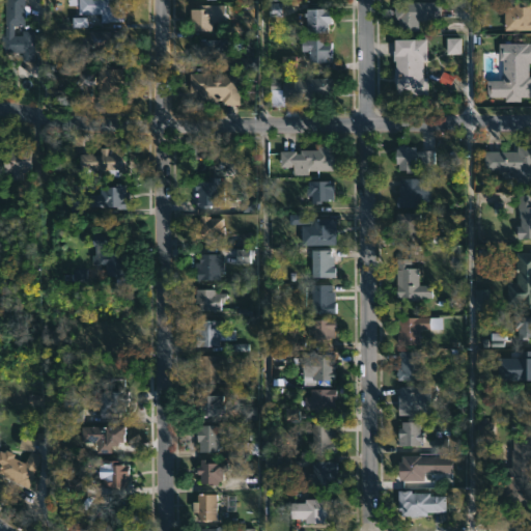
[(7,28),(6,37),(15,37),(15,32),(27,32),(26,63),(15,63),(15,55),(0,54),(0,0),(18,0),(18,28),(7,28)]
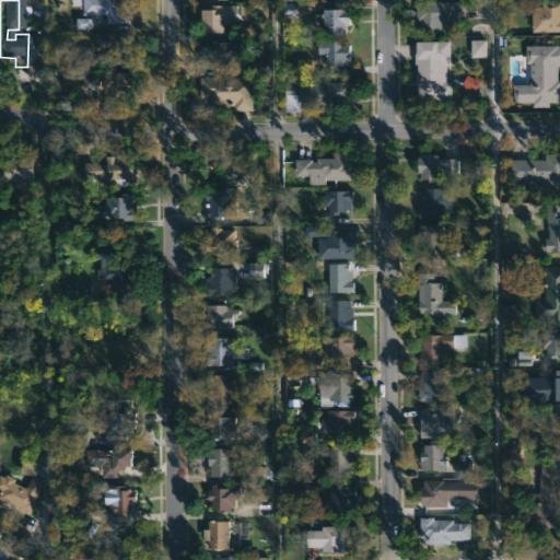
[(126,0),(126,23),(101,23),(101,15),(79,15),(79,0),(126,0)]
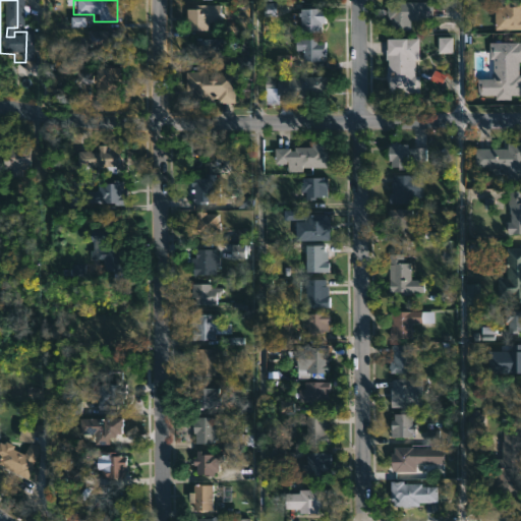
[(520,2),(520,30),(495,30),(494,6),(504,6),(504,2),(520,2)]
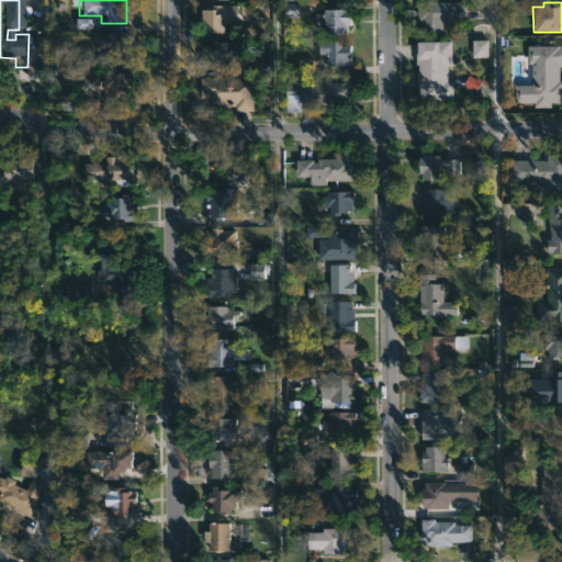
[(441,20),(441,33),(422,33),(423,20),(414,20),(414,3),(456,3),(456,20),(441,20)]
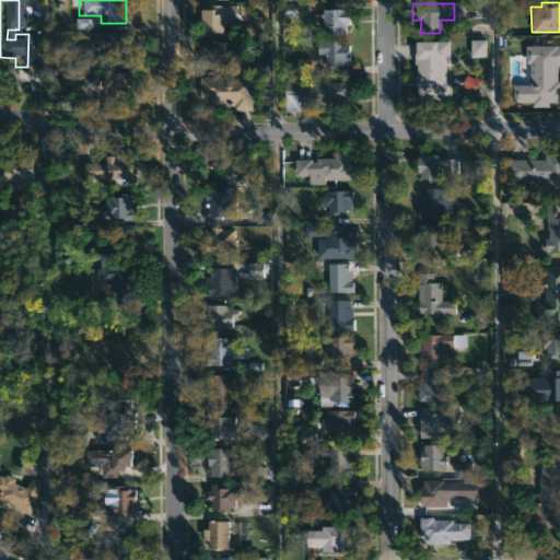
[(222,35),(196,34),(196,6),(222,7),(222,35)]
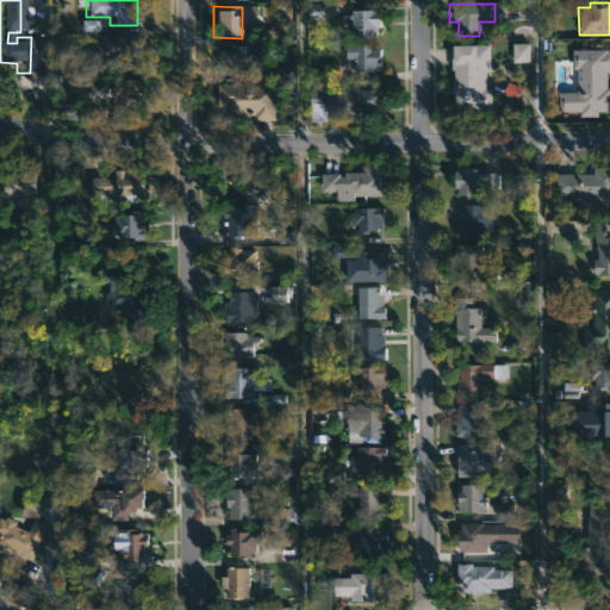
[(378,37),(349,38),(349,11),(378,10),(378,37)]
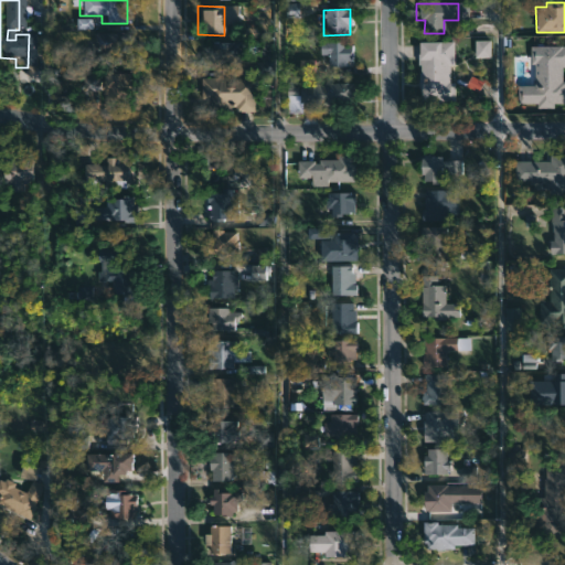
[(128,46),(128,56),(109,55),(109,49),(88,49),(88,34),(128,35),(128,46)]
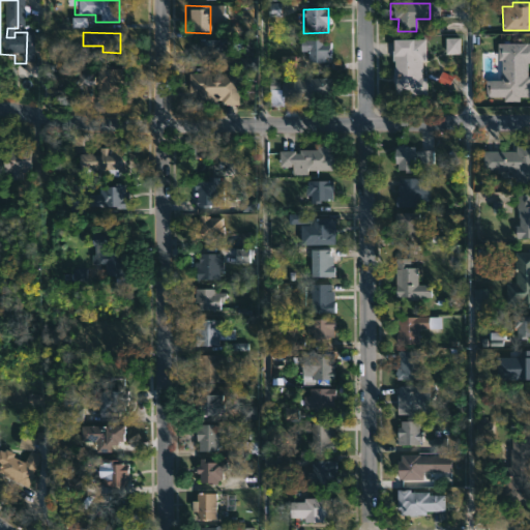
[(460,37),(445,38),(446,54),(461,54),(460,37)]
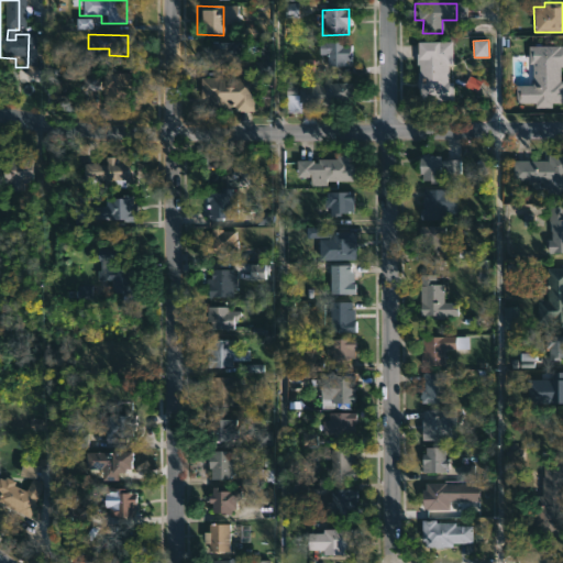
[(452,66),(451,103),(419,102),(419,89),(417,89),(419,66),(416,66),(416,42),(452,43),(452,66)]
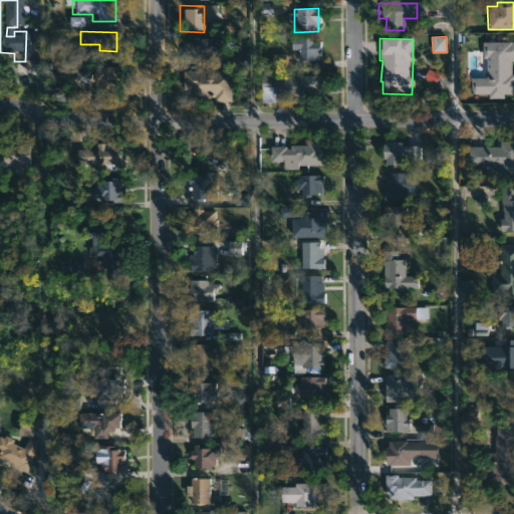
[(215,39),(216,63),(196,63),(196,55),(186,55),(186,45),(189,45),(189,39),(215,39)]
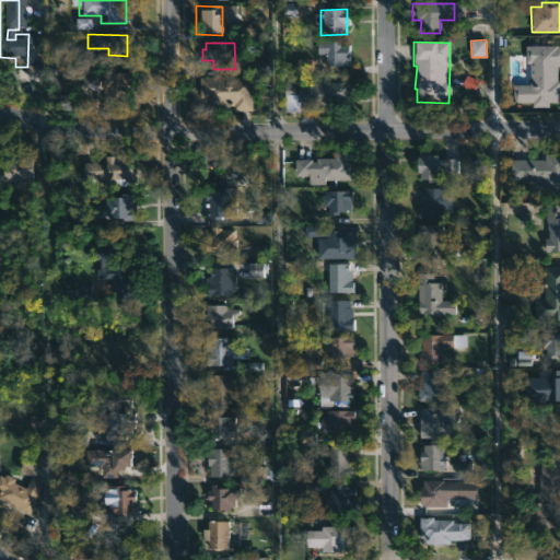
[(352,66),(325,66),(325,45),(352,45),(352,66)]
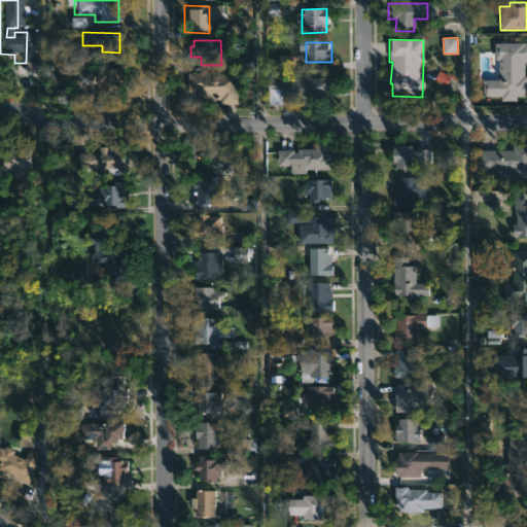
[(526,63),(523,63),(523,74),(526,74),(526,96),(516,96),(516,100),(500,100),(500,96),(483,96),(483,79),(498,79),(497,59),(494,59),(494,43),(526,43),(526,63)]
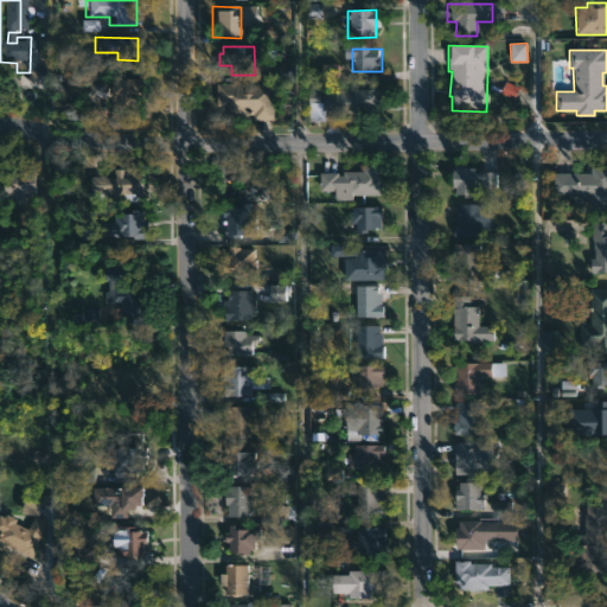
[(338,64),(324,64),(324,77),(338,77),(338,64)]
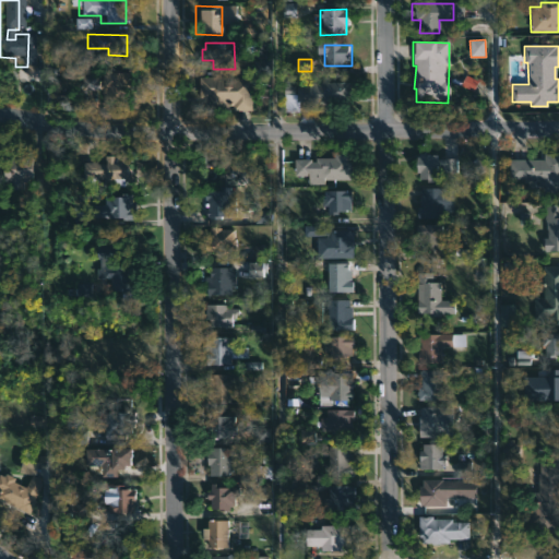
[(128,70),(129,94),(106,95),(99,91),(99,87),(79,87),(79,72),(93,72),(93,78),(96,78),(96,70),(128,70)]
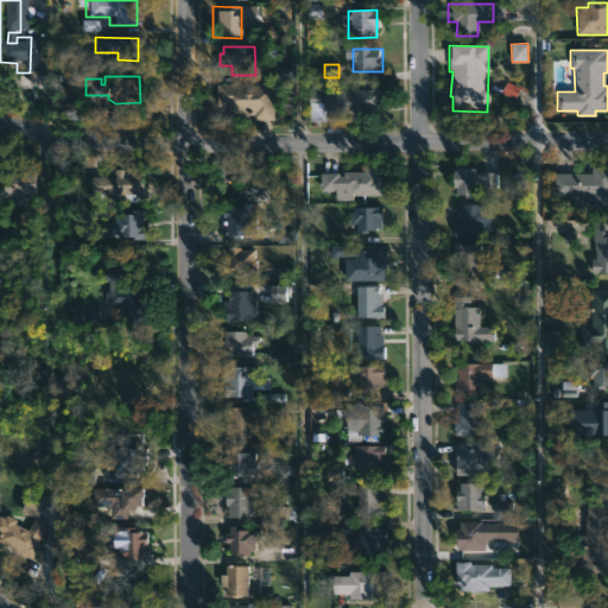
[(265,82),(267,119),(245,119),(245,109),(216,109),(215,82),(265,82)]
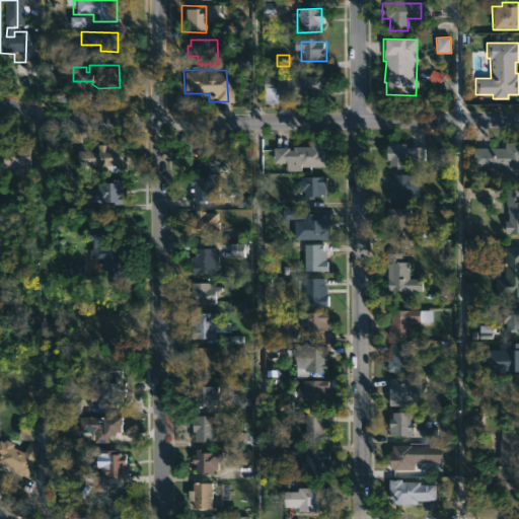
[(310,73),(310,75),(322,75),(323,91),(276,92),(275,77),(278,77),(278,74),(310,73)]
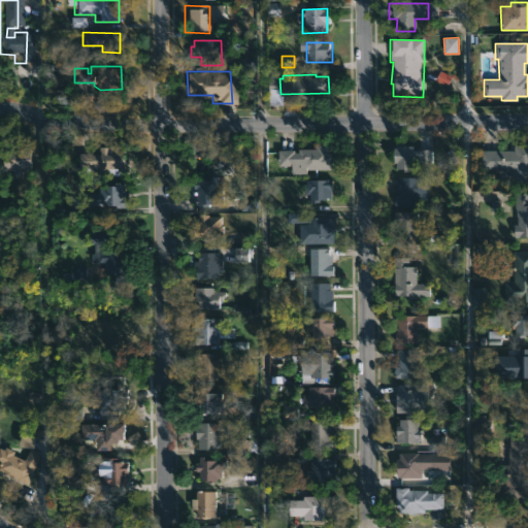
[(327,143),(326,153),(330,153),(329,169),(305,169),(305,173),(290,173),(291,165),(276,165),(276,150),(293,150),(293,152),(296,152),(297,149),(314,149),(314,143),(327,143)]
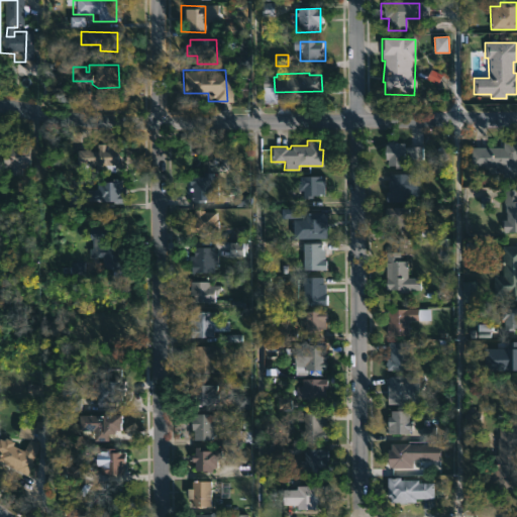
[(516,140),(516,175),(506,175),(506,165),(471,165),(471,146),(504,145),(504,140),(516,140)]
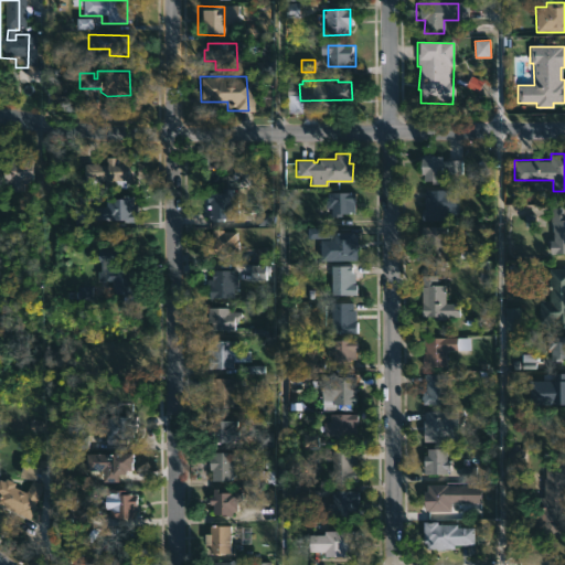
[(128,155),(129,183),(83,185),(82,163),(105,163),(104,157),(128,155)]
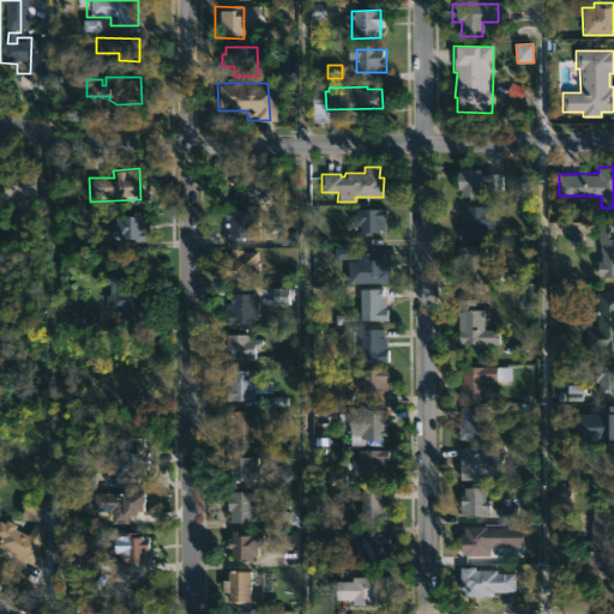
[(479,168),(479,173),(499,173),(499,188),(487,188),(487,180),(480,180),(480,199),(467,199),(467,196),(458,196),(458,188),(456,188),(456,170),(459,170),(459,168),(479,168)]
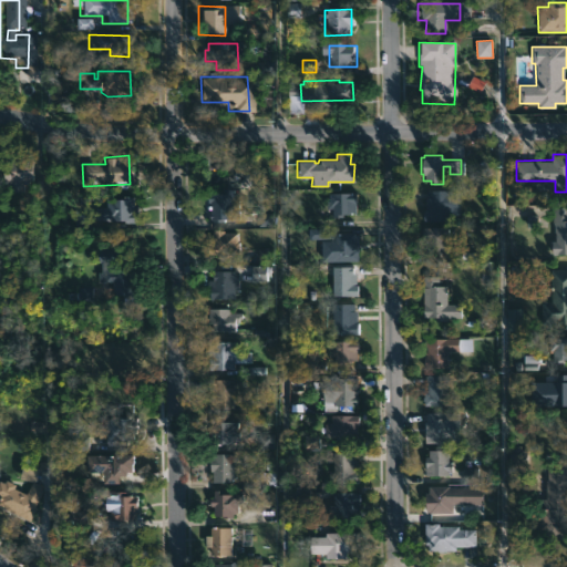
[(30,157),(29,188),(4,188),(4,157),(30,157)]
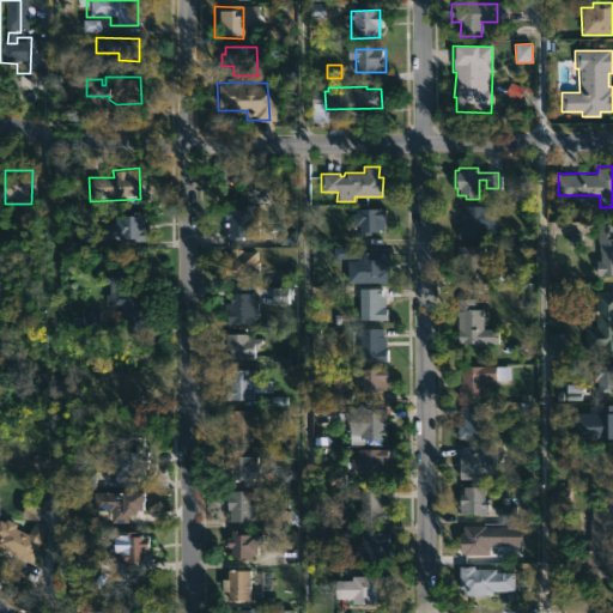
[(250,204),(250,217),(256,217),(256,235),(242,235),(242,238),(226,238),(226,219),(220,218),(220,208),(238,208),(238,202),(250,204)]
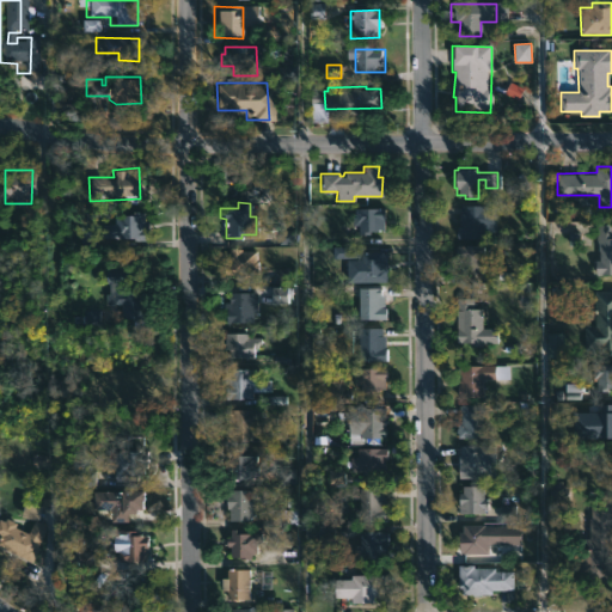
[(484,204),(495,206),(495,231),(483,231),(483,237),(457,237),(457,226),(459,226),(459,204),(484,204)]
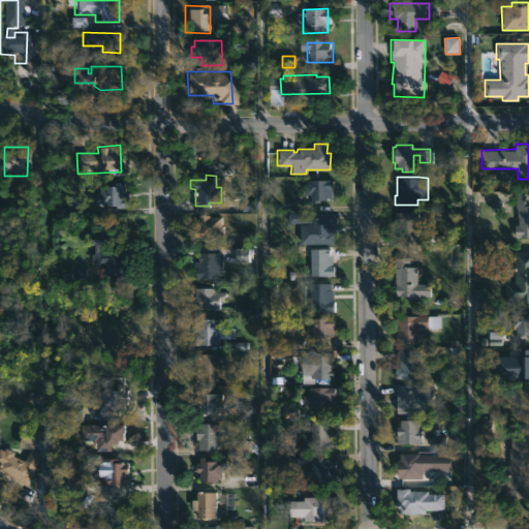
[(330,193),(330,197),(325,197),(325,199),(318,199),(318,201),(309,203),(309,194),(303,194),(303,186),(305,186),(305,179),(331,179),(330,193)]
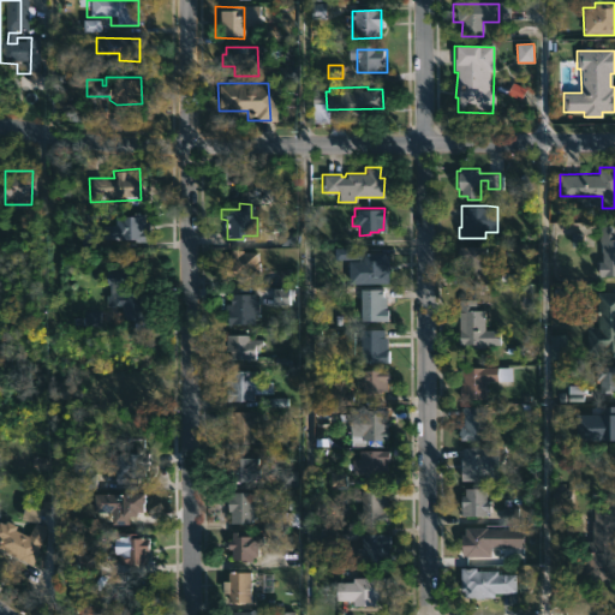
[(143,225),(143,230),(148,230),(148,240),(101,238),(101,225),(113,225),(113,213),(143,214),(143,225)]
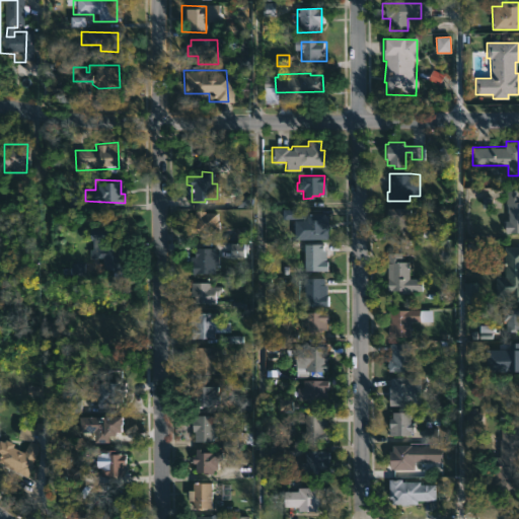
[(518,190),(518,232),(504,232),(504,220),(508,220),(507,212),(506,212),(505,206),(505,190),(518,190)]
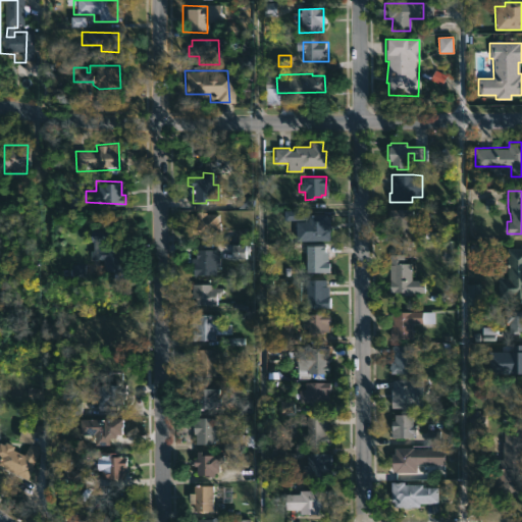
[(252,197),(239,196),(238,208),(251,209),(252,197)]
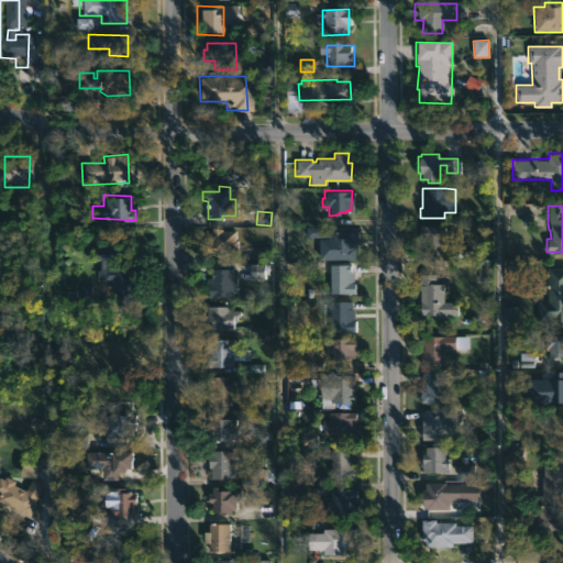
[(445,224),(445,239),(440,239),(440,249),(422,249),(422,238),(419,238),(419,225),(445,224)]
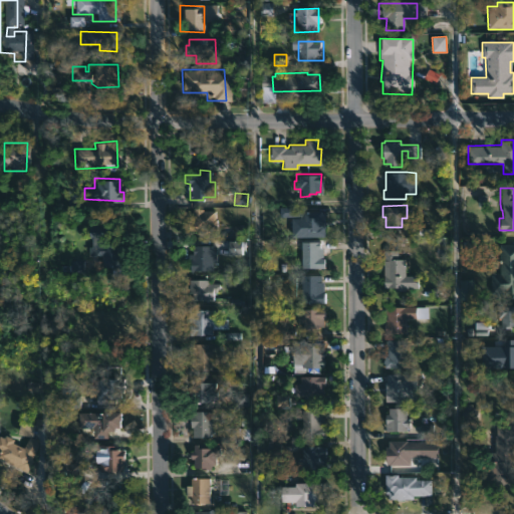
[(292,206),(292,212),(301,212),(301,217),(302,217),(302,211),(324,212),(324,237),(291,237),(290,216),(279,216),(279,206),(292,206)]
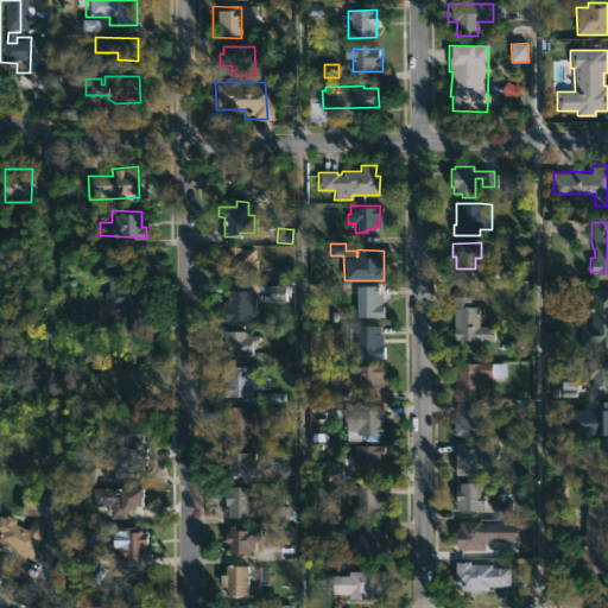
[(239,247),(253,248),(253,272),(241,272),(241,274),(222,274),(223,255),(226,255),(227,247),(239,247)]
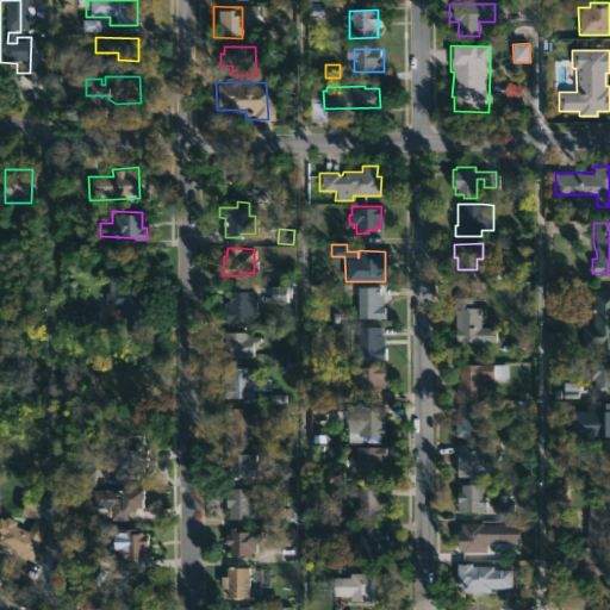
[(117,266),(118,288),(141,288),(142,317),(125,318),(125,315),(116,315),(114,300),(105,300),(105,280),(101,280),(101,266),(117,266)]
